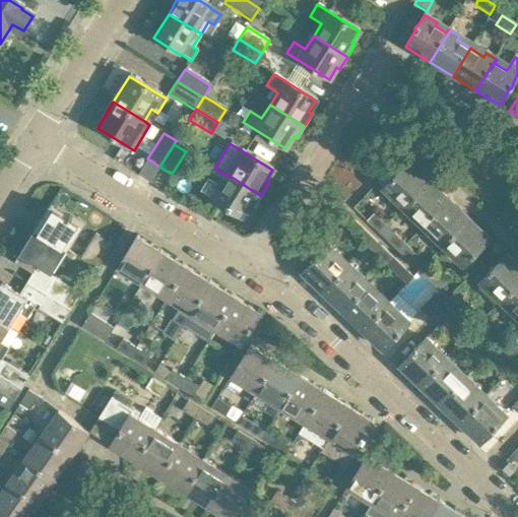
[(389,172),(377,184),(402,208),(429,182),(407,163),(394,177),(389,172)]
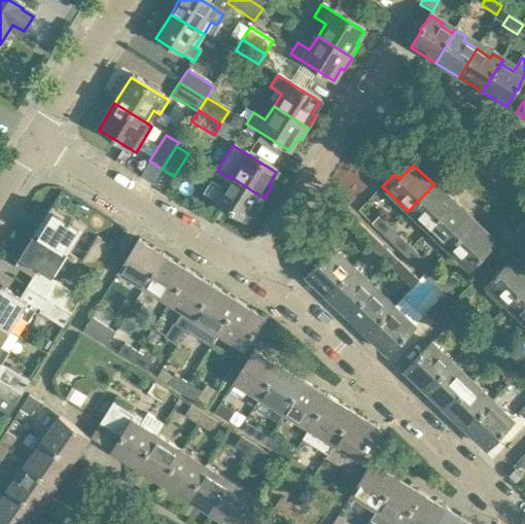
[(210,182),(203,195),(246,220),(253,208),(256,211),(265,199),(230,176),(229,178),(221,189),(210,182)]
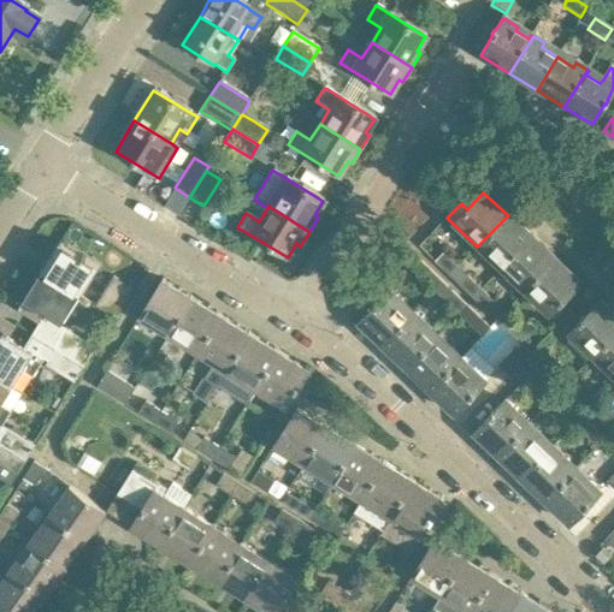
[(508,215),(477,247),(500,269),(531,238),(508,215)]
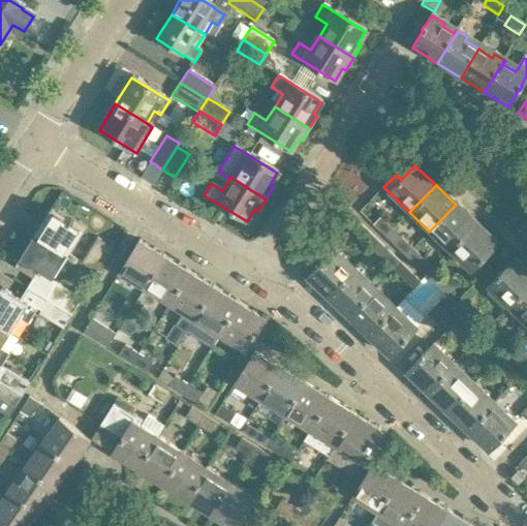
[(456,205),(429,231),(450,251),(453,248),(475,223),(456,205)]
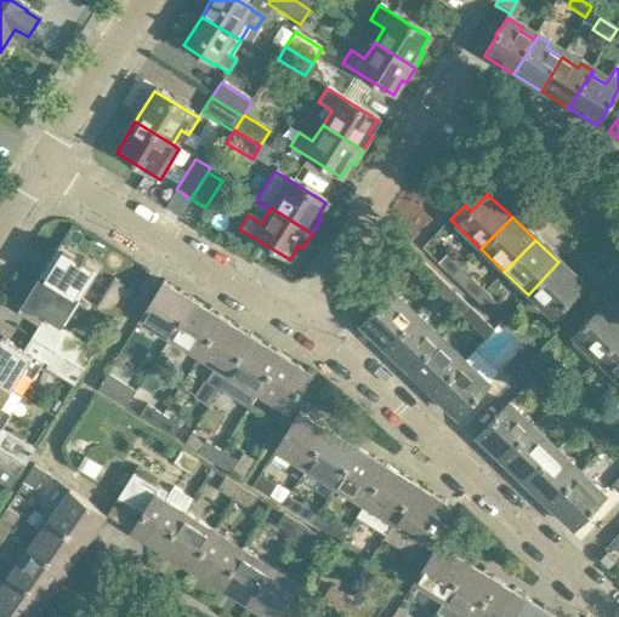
[(58,247),(40,276),(79,300),(97,272),(84,263),(85,262),(81,260),(80,261),(58,247)]
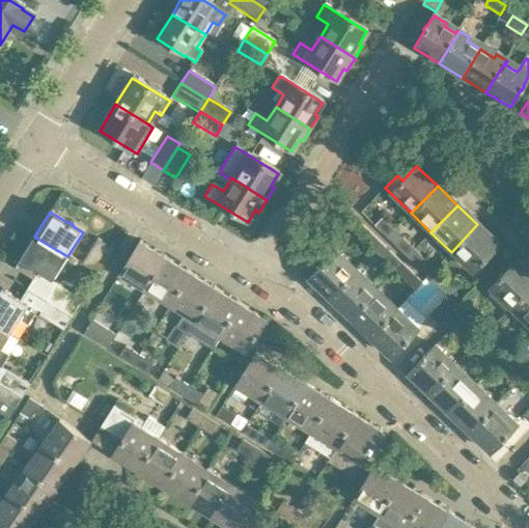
[(381,220),(373,227),(386,240),(393,232),(381,220)]
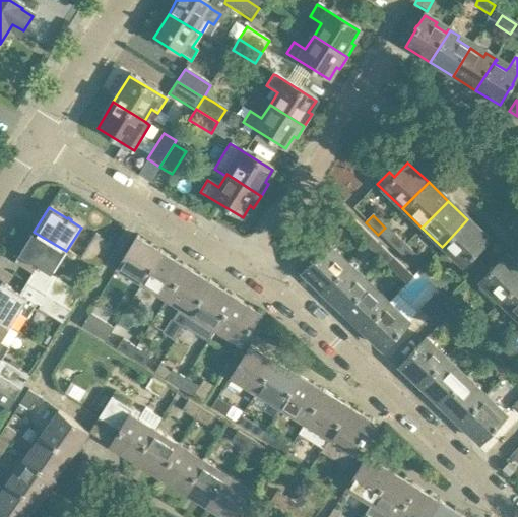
[(488,240),(467,219),(445,244),(456,255),(454,258),(462,266),(471,257),(472,257),(474,254),(488,240)]
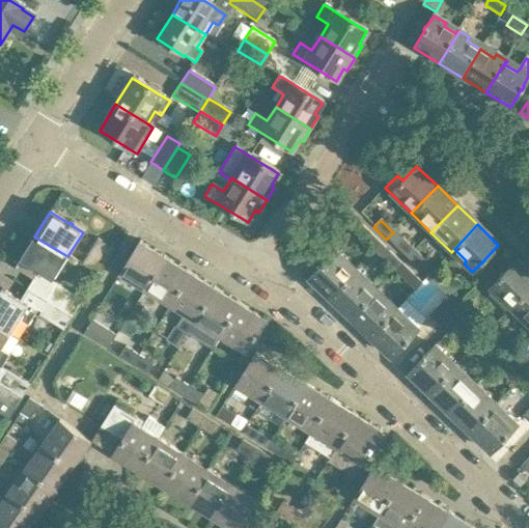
[(367,233),(361,241),(373,253),(381,246),(367,233)]
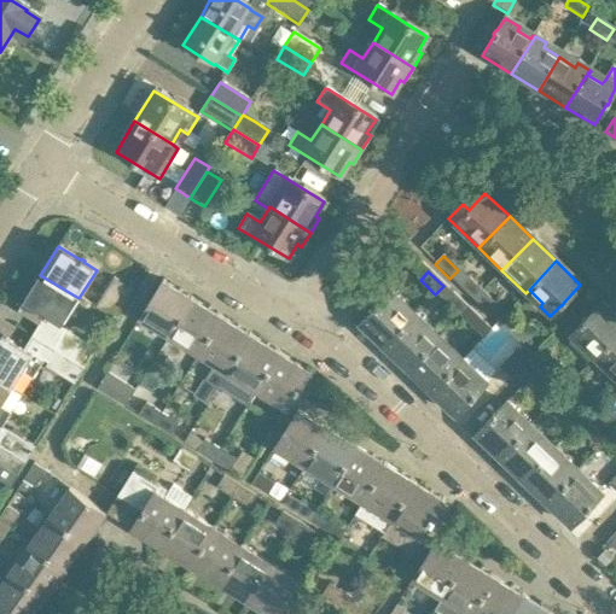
[(16,314),(36,327),(42,317),(58,327),(60,328),(79,298),(40,275),(16,314)]
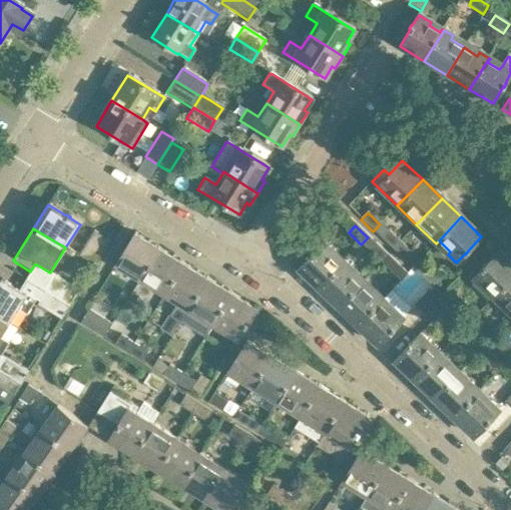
[(388,231),(381,238),(392,249),(399,242),(388,231)]
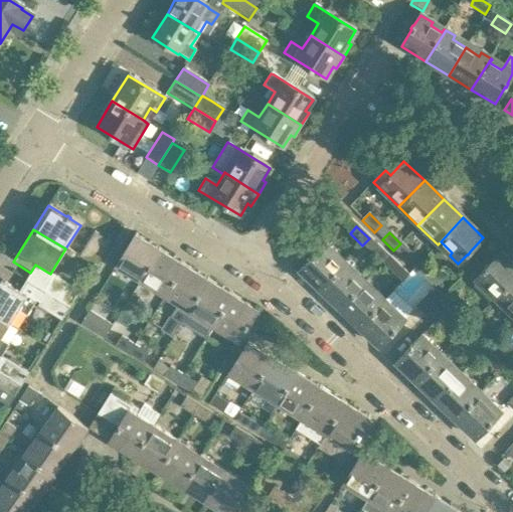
[(78,258),(95,268),(110,243),(94,233),(78,258)]
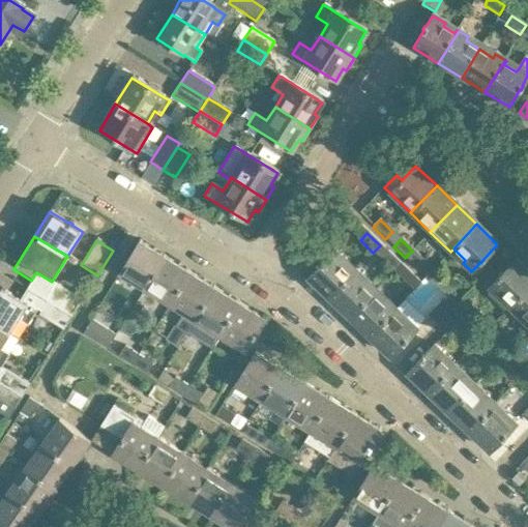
[(139,242),(118,274),(144,291),(165,259),(139,242)]
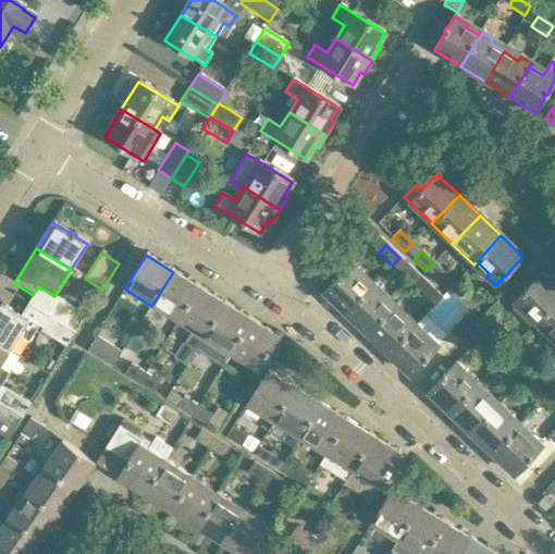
[(338,278),(323,293),(345,314),(373,285),(350,263),(344,271),(342,274),(341,273),(337,277),(338,278)]
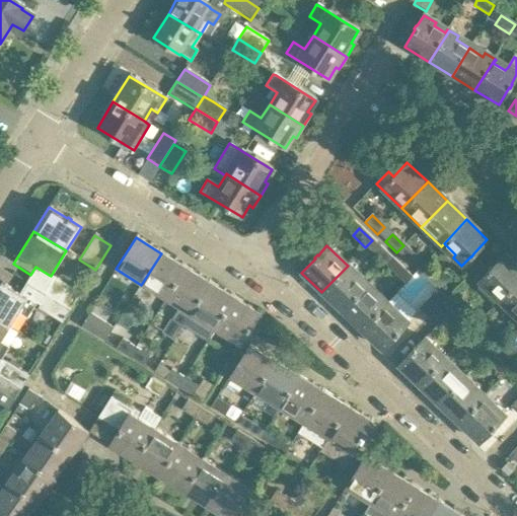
[(403,245),(396,252),(409,264),(416,256),(403,245)]
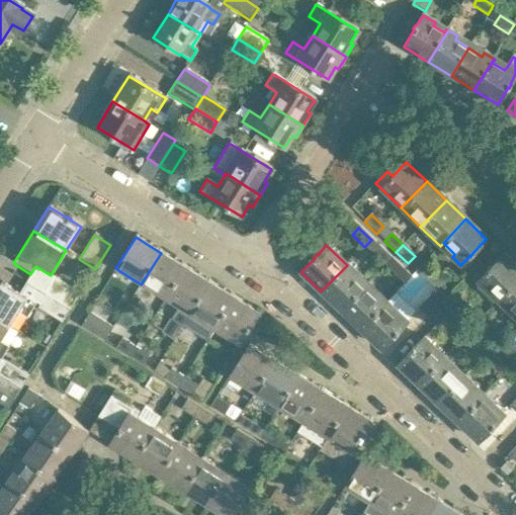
[(378,247),(371,254),(383,265),(391,258),(378,247)]
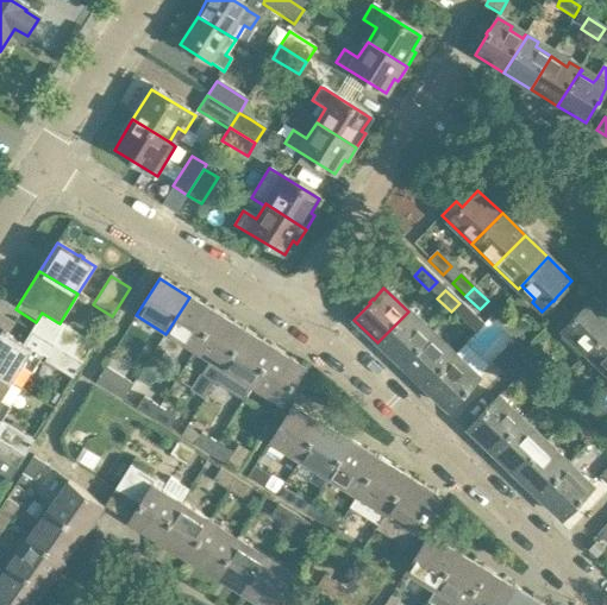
[(189,297),(166,334),(195,352),(218,315),(189,297)]
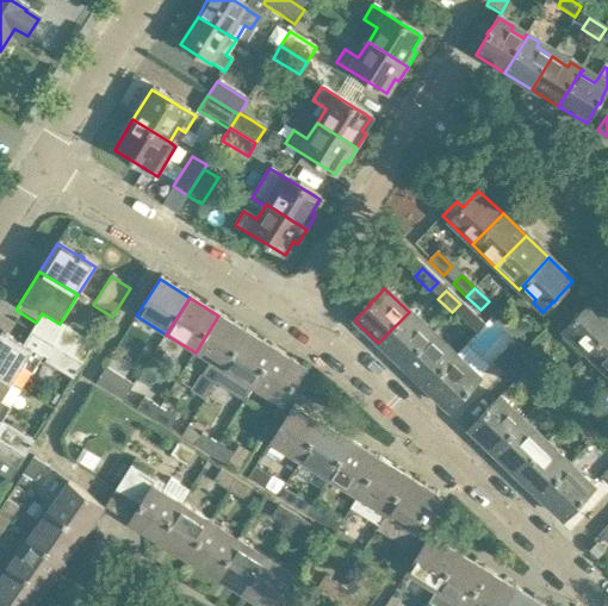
[(574,320),(563,331),(588,355),(607,332),(607,314),(593,300),(577,317),(576,316),(572,319),(574,320)]
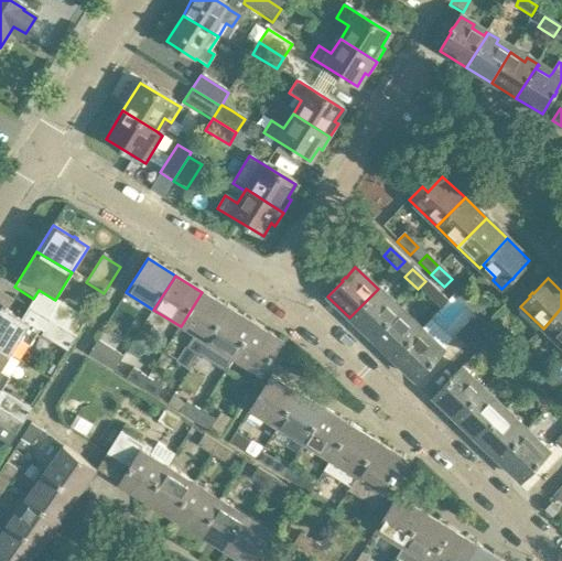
[(425,281),(418,289),(431,301),(438,293),(425,281)]
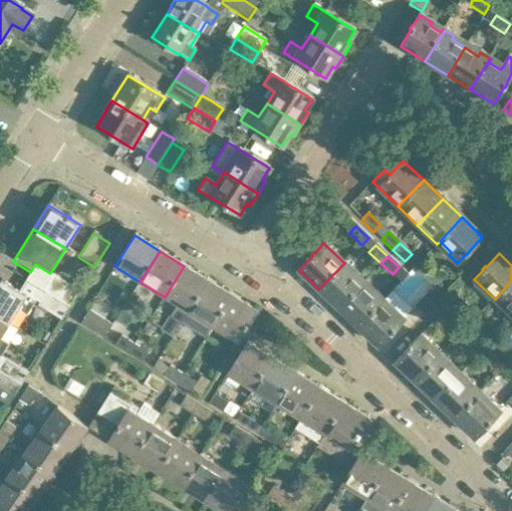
[(420,261),(413,269),(424,280),(431,272),(420,261)]
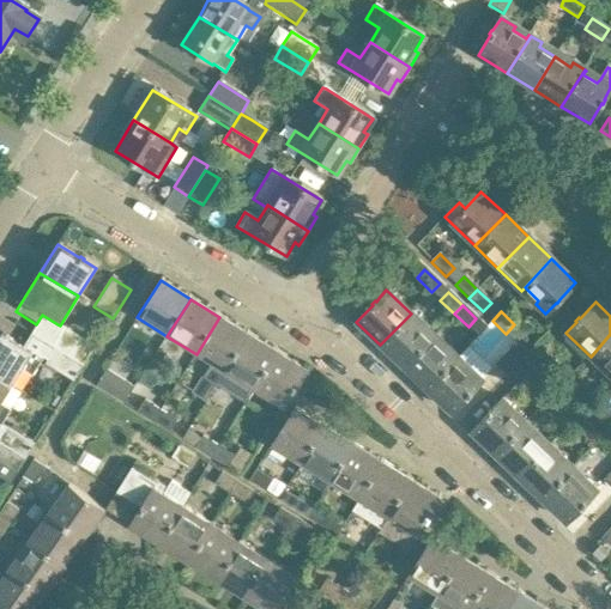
[(411,314),(380,345),(404,367),(431,338),(417,326),(421,323),(411,314)]
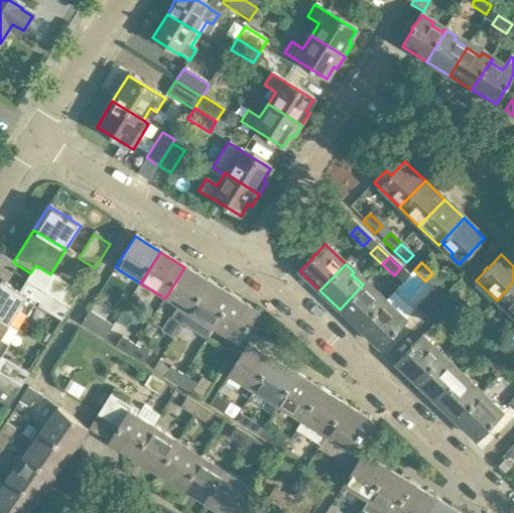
[(184,267),(165,298),(189,313),(209,282),(184,267)]
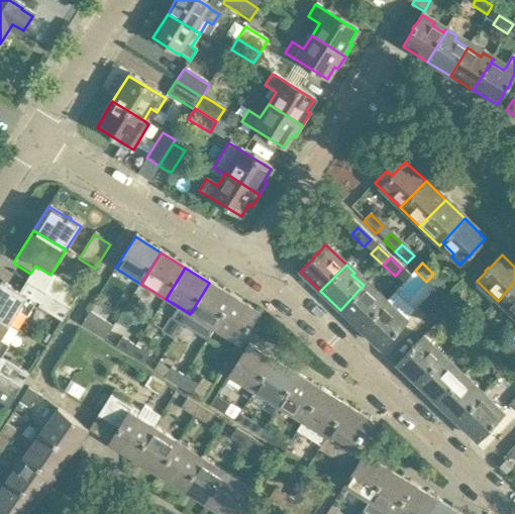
[(45,295),(69,310),(80,294),(54,278),(54,279),(43,294),(45,295)]
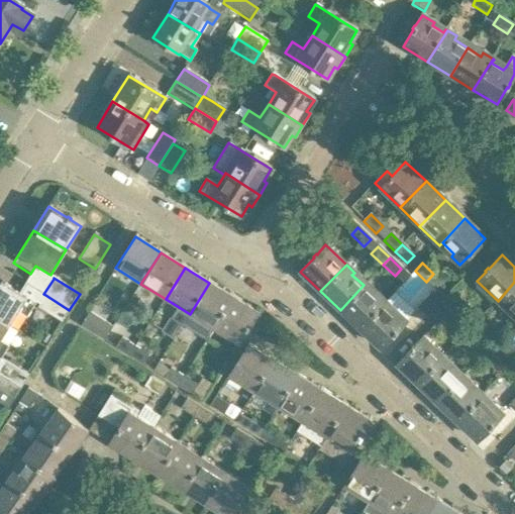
[(514,282),(498,301),(505,308),(508,306),(514,312),(514,282)]
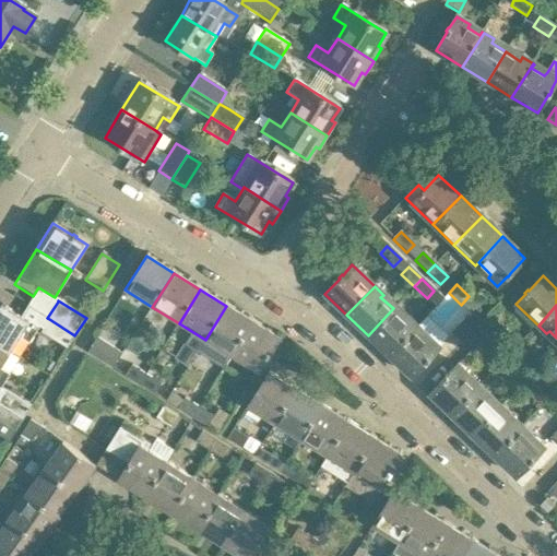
[(226,306),(205,340),(198,353),(224,369),(232,356),(253,321),(226,306)]
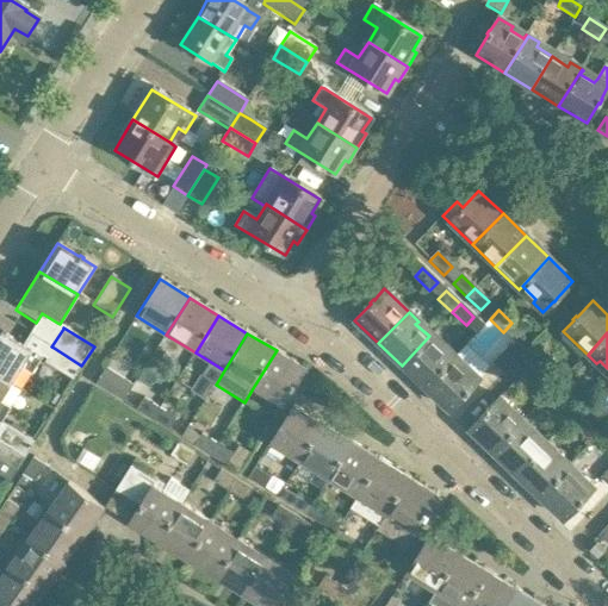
[(0,335),(0,380),(10,387),(20,369),(30,375),(42,357),(30,350),(29,353),(20,348),(0,335)]
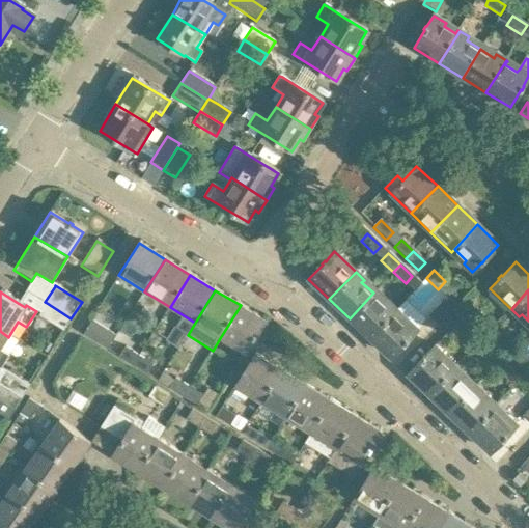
[(386,305),(373,293),(350,318),(369,337),(393,312),(396,309),(388,302),(386,305)]
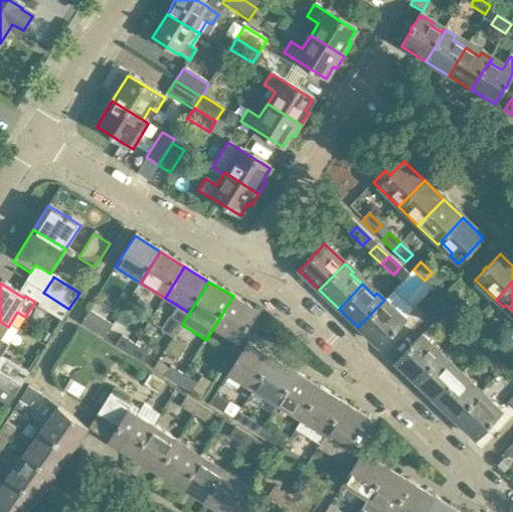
[(434,287),(413,307),(423,316),(443,296),(435,288),(434,287)]
